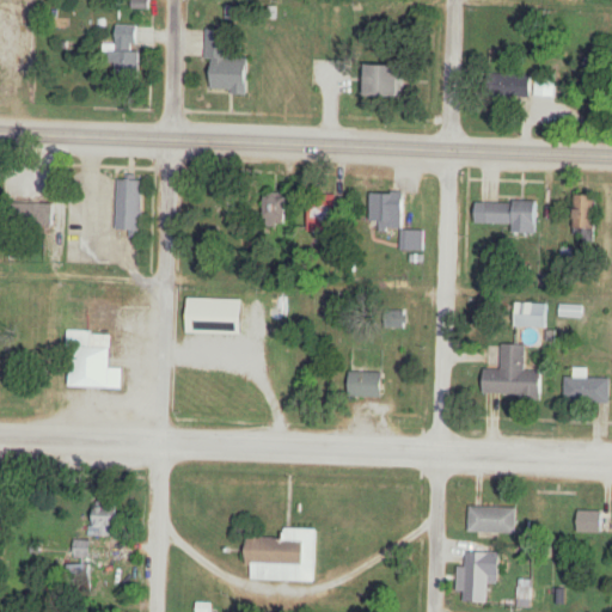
[(115,80),(142,80),(142,26),(115,26),(115,80)]
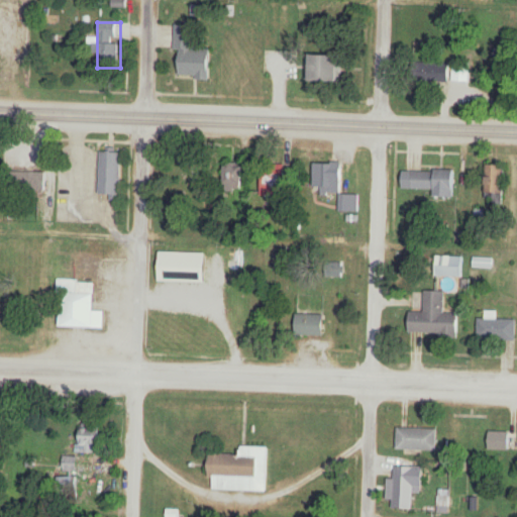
[(175,52),(180,52),(180,79),(212,79),(213,49),(194,49),(194,26),(175,25),(175,52)]
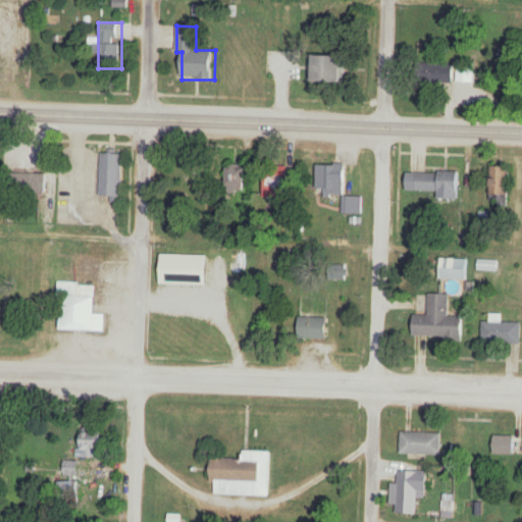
[(315,56),(315,84),(345,84),(345,56),(315,56)]
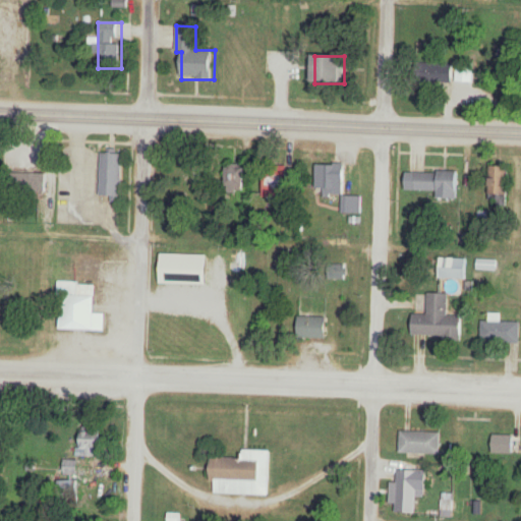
[(473,83),(473,63),(425,62),(424,82),(473,83)]
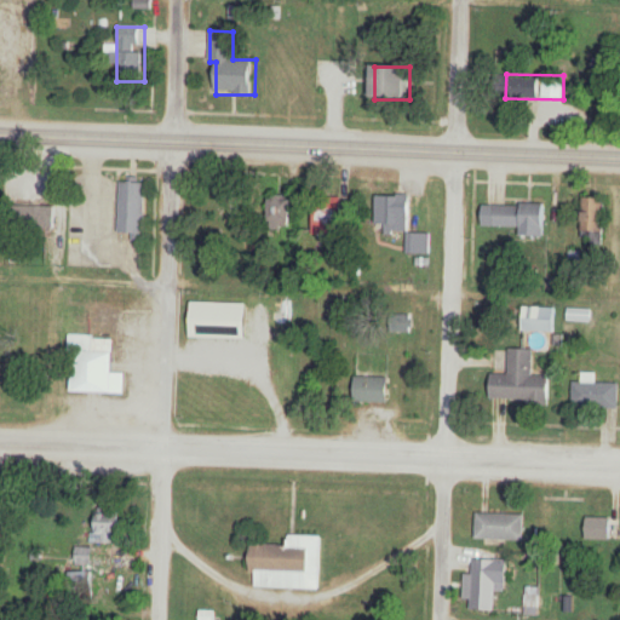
[(121,181),(119,234),(144,235),(145,181),(121,181)]
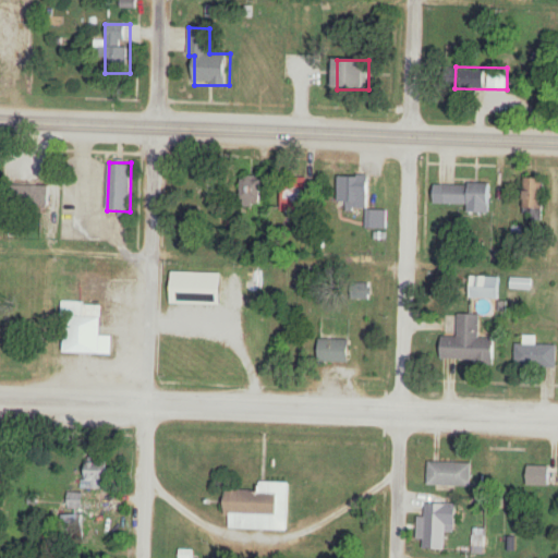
[(371,209),(371,178),(339,178),(339,209),(371,209)]
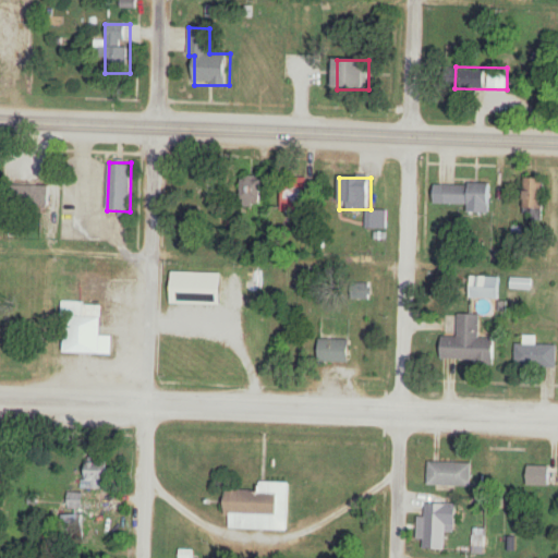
[(546,179),(524,179),(524,218),(545,218),(546,179)]
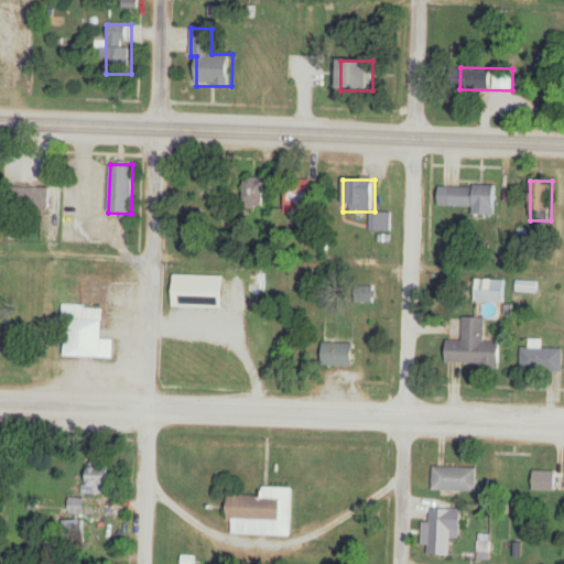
[(448,186),(448,207),(473,207),(473,215),(497,215),(497,186),(448,186)]
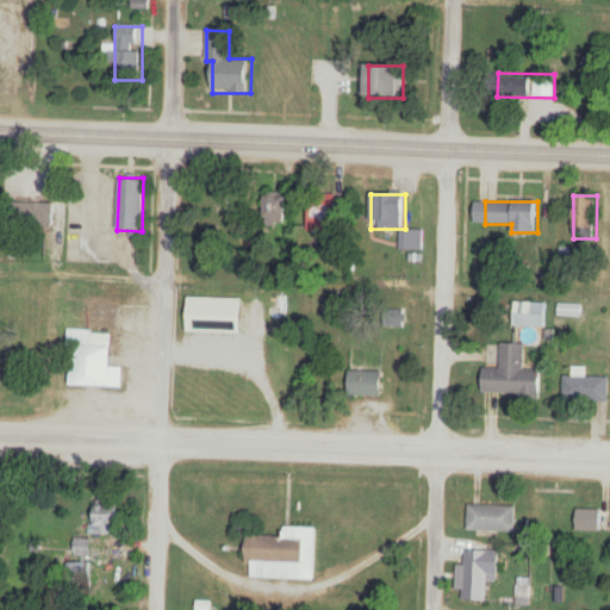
[(515,328),(547,328),(547,303),(515,303),(515,328)]
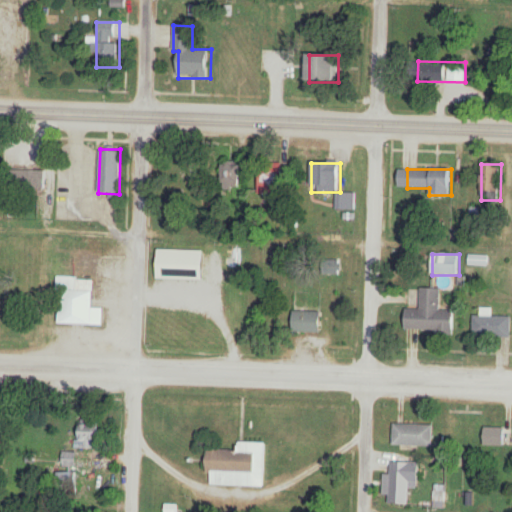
[(56,276),(55,325),(102,326),(103,309),(92,309),(93,281),(77,280),(77,277),(56,276)]
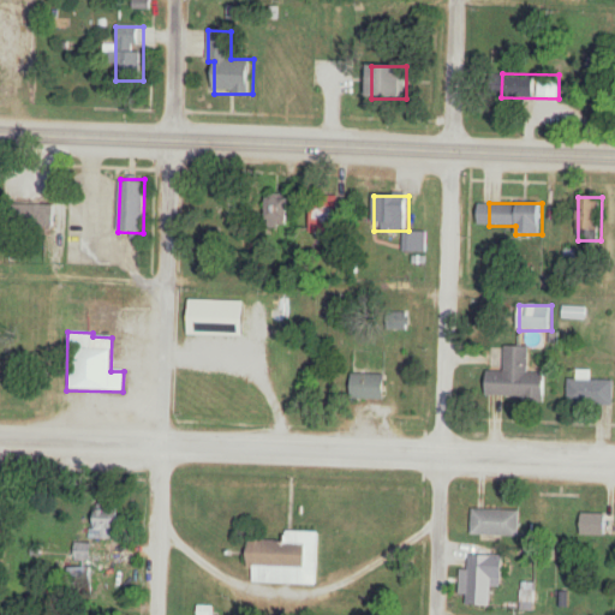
[(505,346),(505,369),(488,369),(487,394),(544,396),(543,371),(530,370),(529,347),(505,346)]
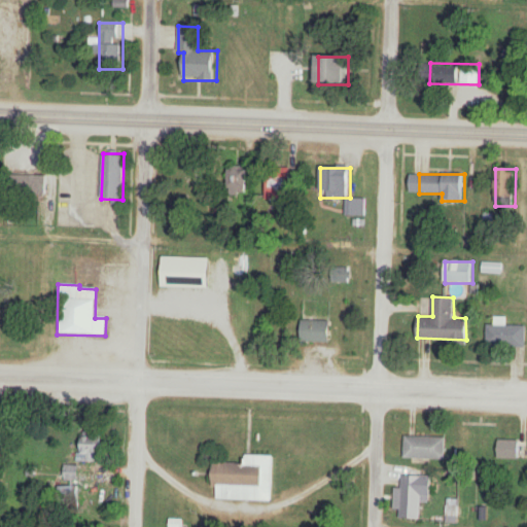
[(302,317),(300,341),(326,340),(327,318),(302,317)]
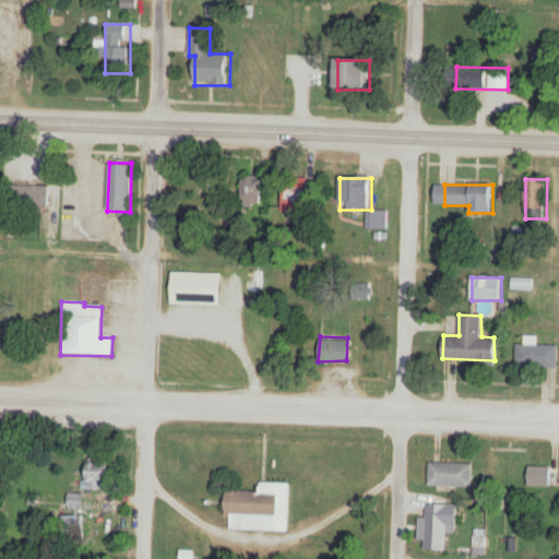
[(558,345),(516,345),(516,367),(558,368),(558,345)]
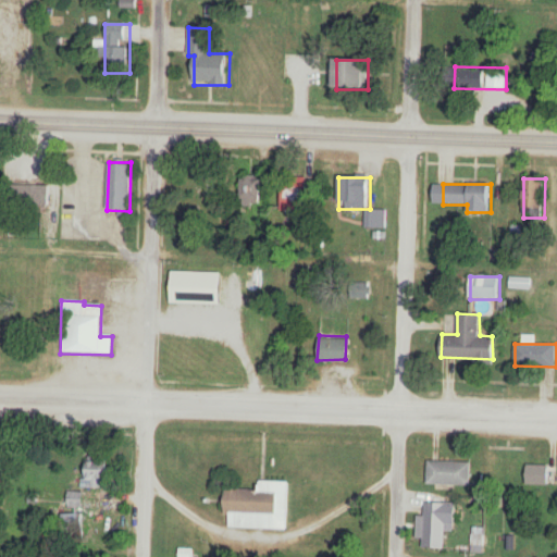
[(517,459),(499,459),(499,495),(517,495),(517,459)]
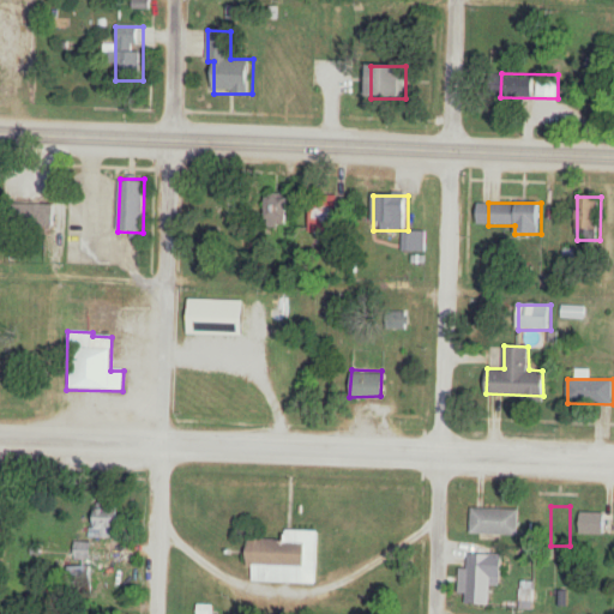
[(96,507),(96,540),(112,540),(112,527),(122,527),(122,507),(96,507)]
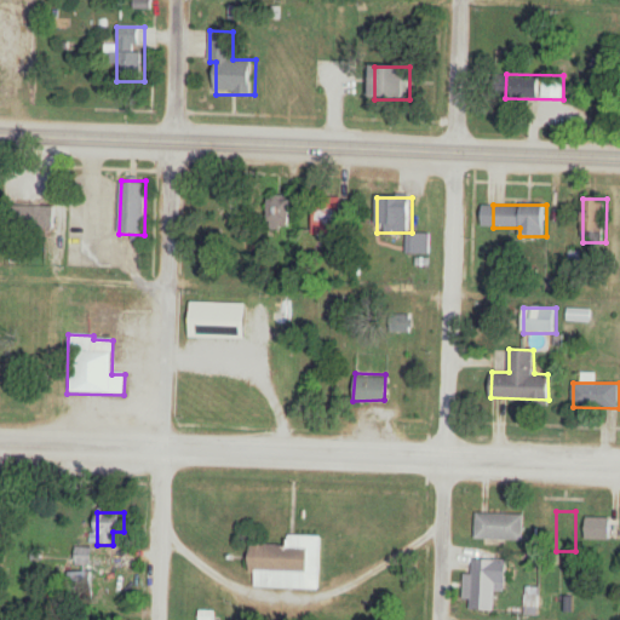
[(477,514),(476,540),(523,541),(524,514),(477,514)]
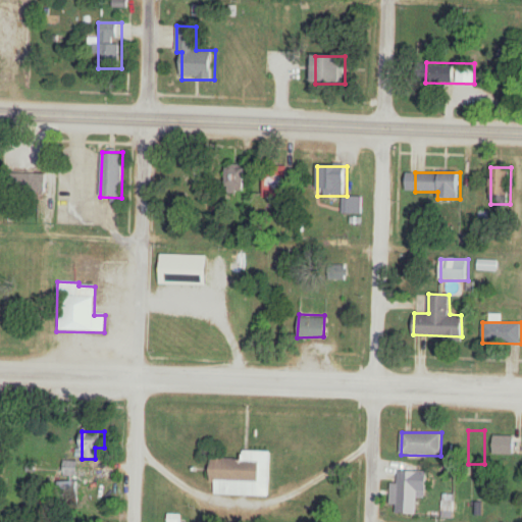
[(493,432),(493,454),(511,454),(512,433),(493,432)]
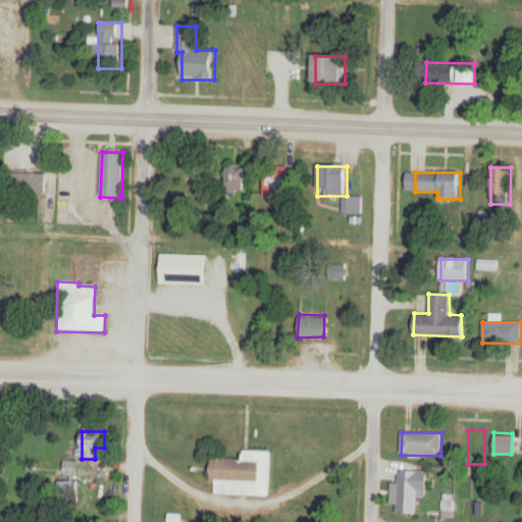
[(214,456),(214,482),(213,500),(268,498),(271,451),(242,449),(242,457),(214,456)]
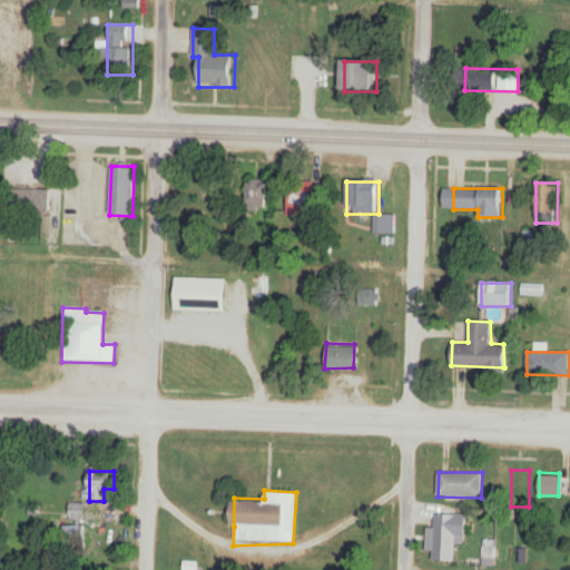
[(68,527),(66,527),(66,543),(86,543),(86,503),(68,503),(68,527)]
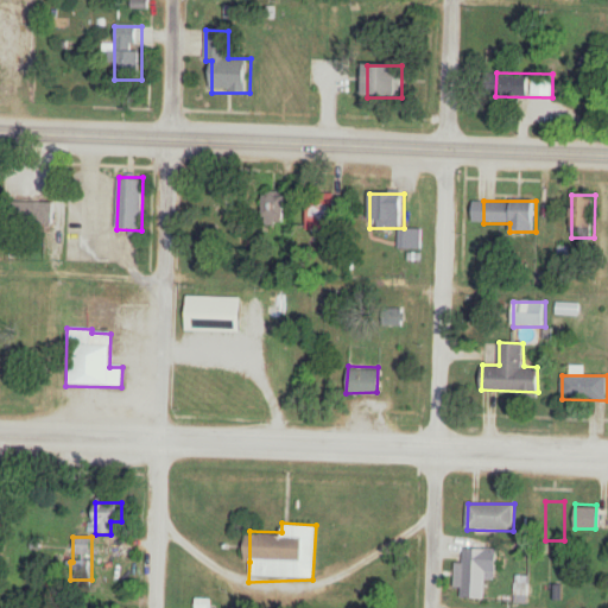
[(467,600),(486,600),(486,575),(498,575),(498,550),(467,550),(467,600)]
